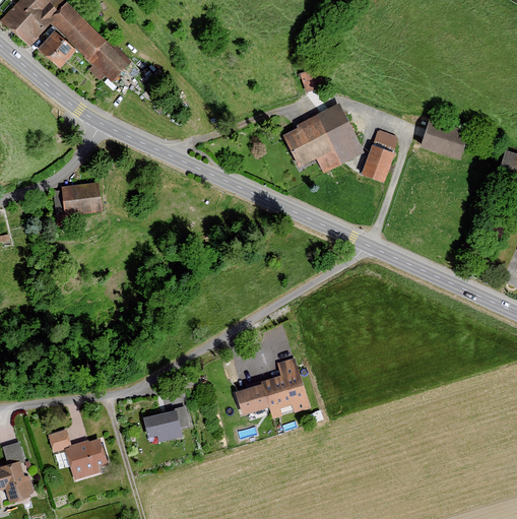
[(111,43),(65,0),(25,0),(7,19),(33,45),(55,22),(115,80),(133,61),(113,41),(111,43)]
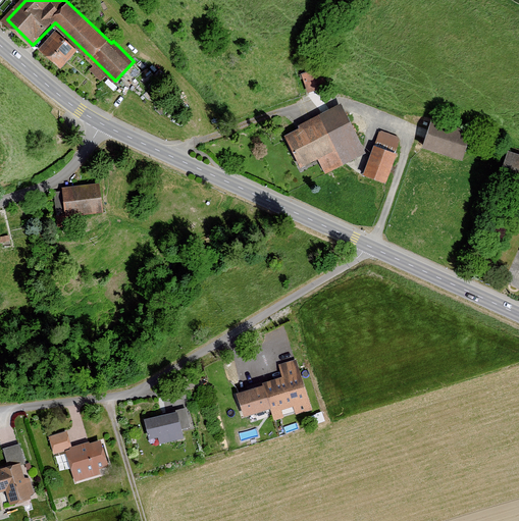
[(78,49),(58,32),(44,49),(63,65),(78,49)]
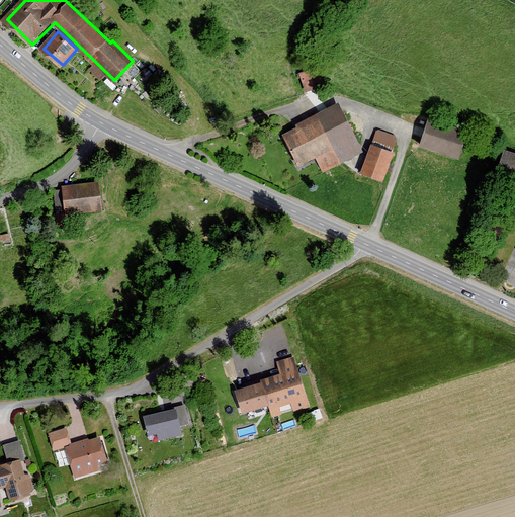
[(326,88),(321,70),(305,74),(309,92),(326,88)]
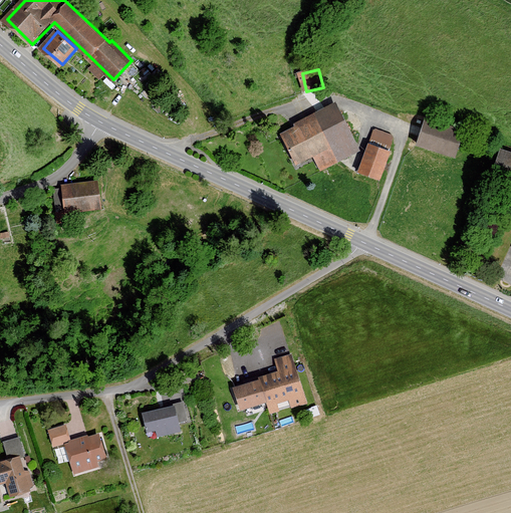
[(333,103),(277,133),(294,165),(312,156),(319,171),(358,150),(333,103)]
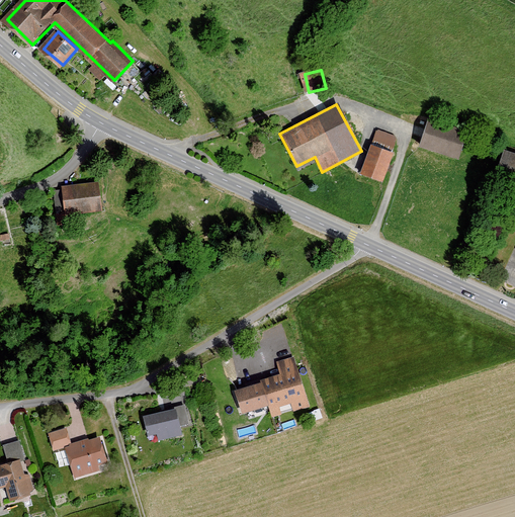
[(468,133),(434,120),(426,145),(460,156),(468,133)]
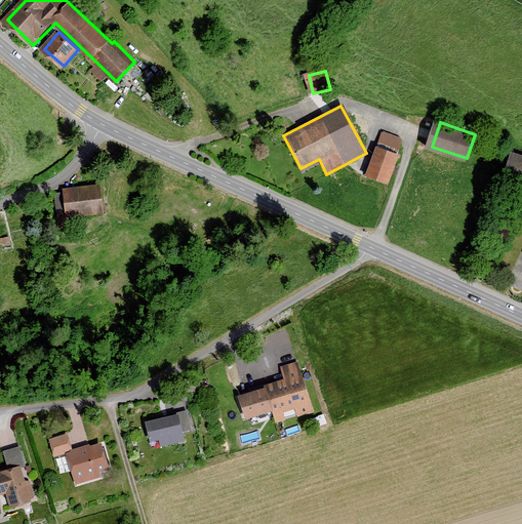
[(398,154),(374,147),(364,177),(387,186),(398,154)]
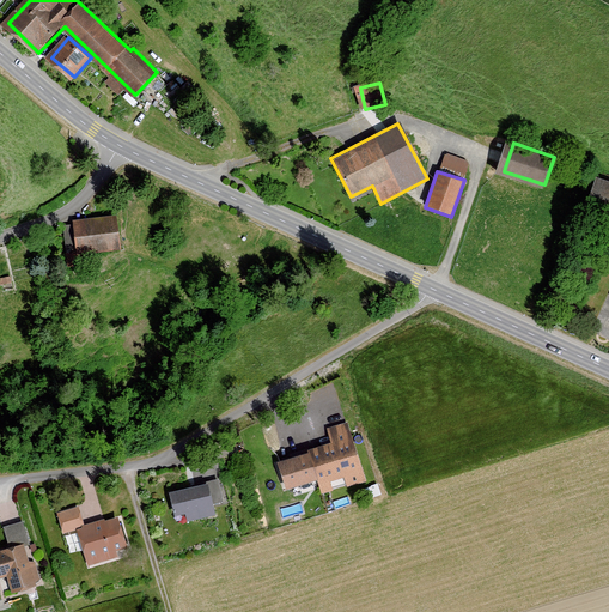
[(608,181),(601,179),(591,206),(608,212),(608,181)]
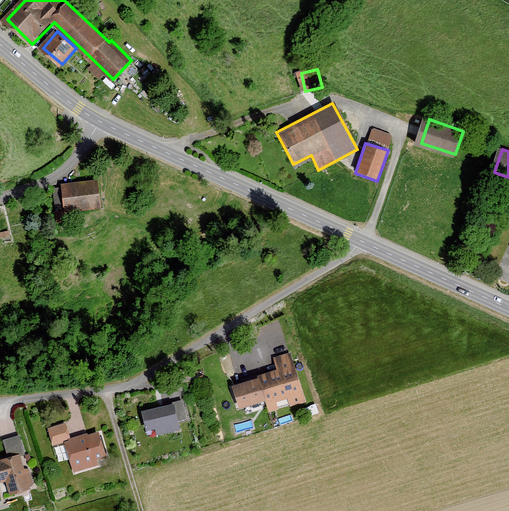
[(100,183),(63,187),(67,214),(103,210),(100,183)]
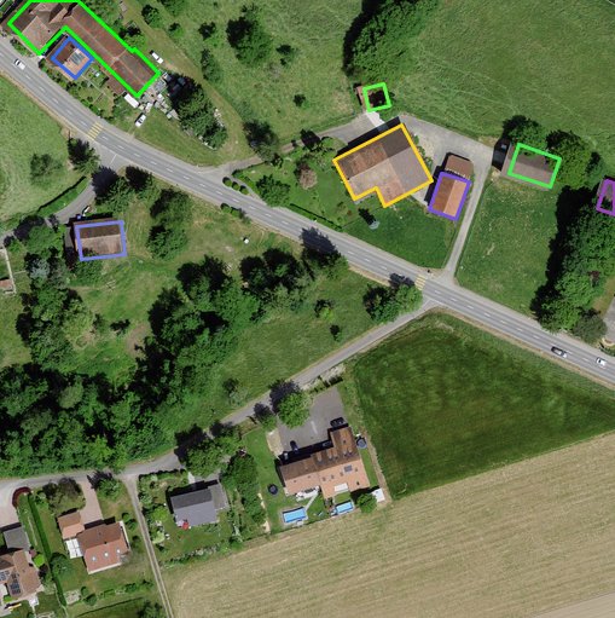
[(334,449),(279,466),(286,492),(319,483),(324,496),(367,483),(349,425),(329,431),(334,449)]
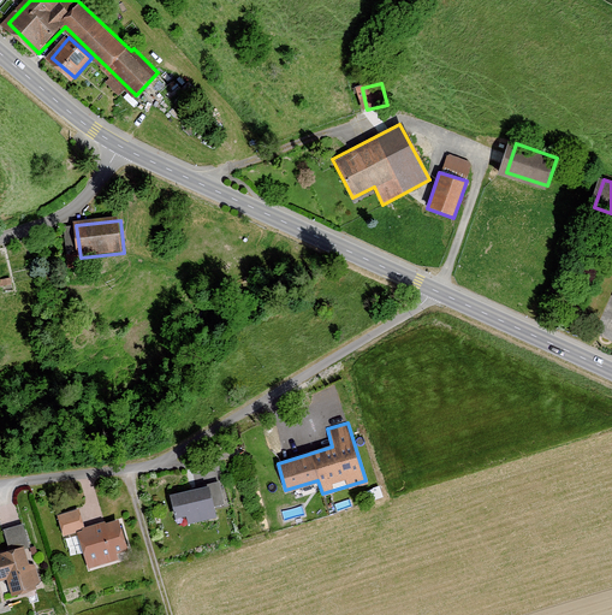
[(219,482),(168,494),(174,516),(184,513),(186,522),(217,515),(214,504),(225,502),(219,482)]
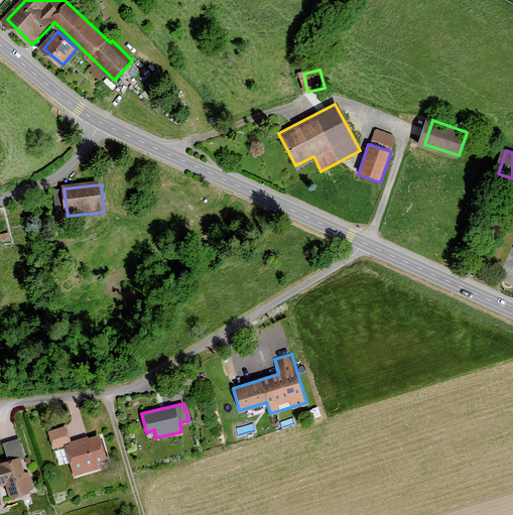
[(53,448),(63,444),(73,475),(98,467),(97,463),(107,460),(99,432),(72,441),(68,426),(48,432),(53,448)]
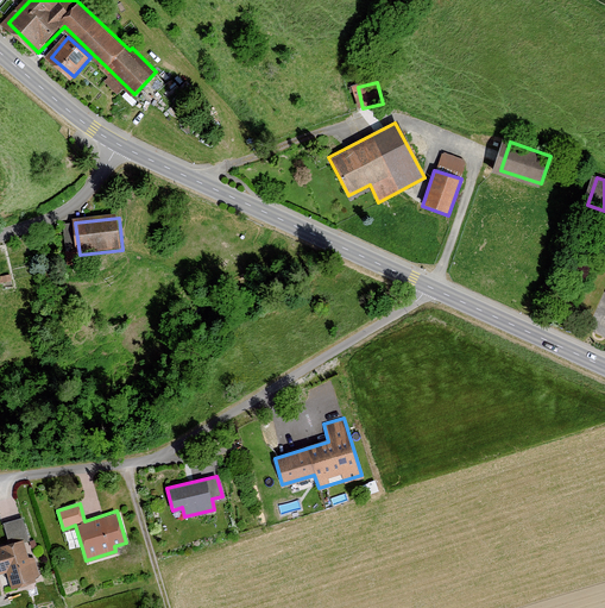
[(11,543),(0,545),(0,572),(6,571),(11,587),(35,580),(23,541),(31,540),(23,515),(5,521),(11,543)]
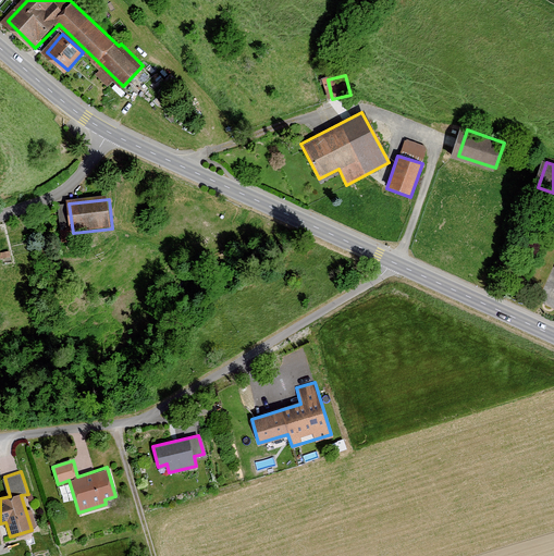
All buildings are outlined.
